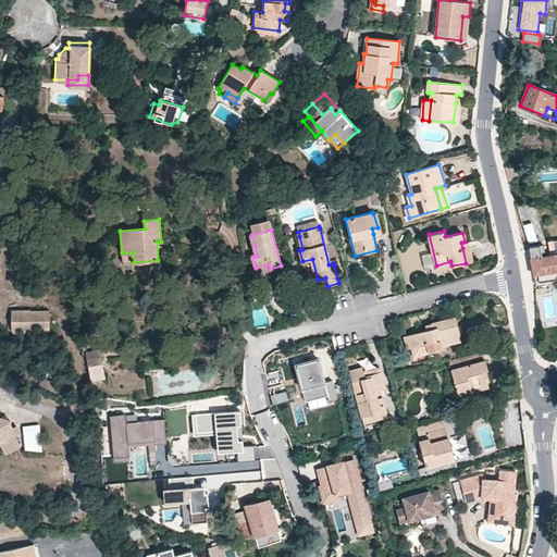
[(556,255),(546,257),(544,246),(529,248),(535,284),(556,281),(556,255)]
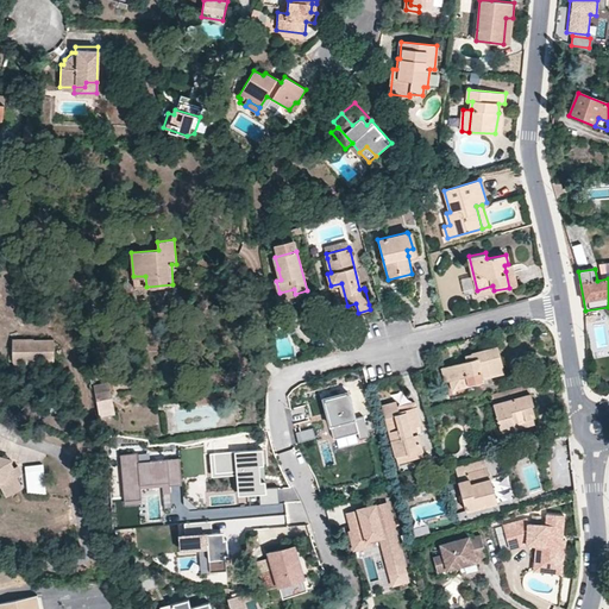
[(518,286),(514,270),(506,271),(509,288),(518,286)]
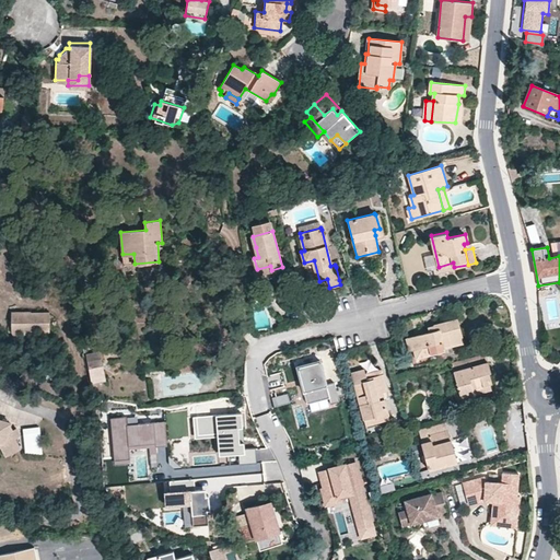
[(133,254),(123,254),(124,265),(125,265),(135,264),(133,254)]
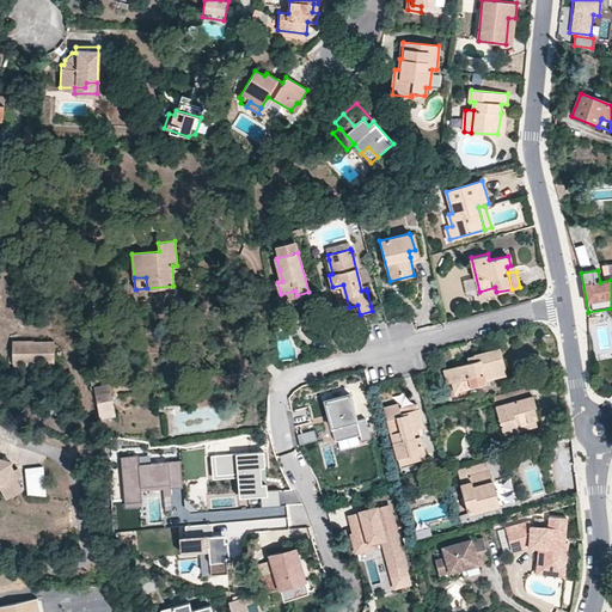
[(599,355),(611,352),(611,349),(607,324),(594,326),(599,355)]
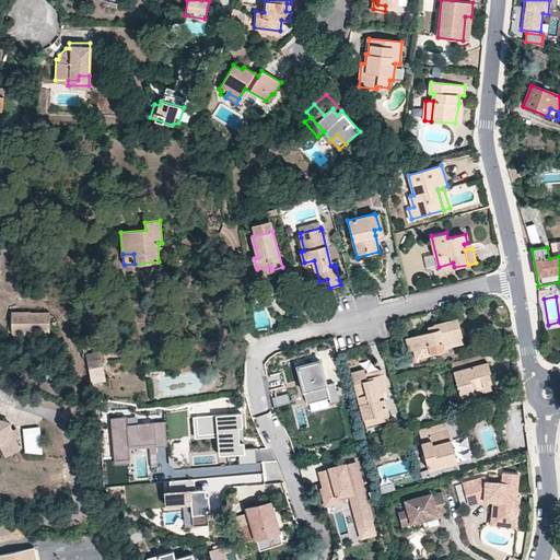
[(11,313),(11,331),(48,333),(49,313),(11,313)]
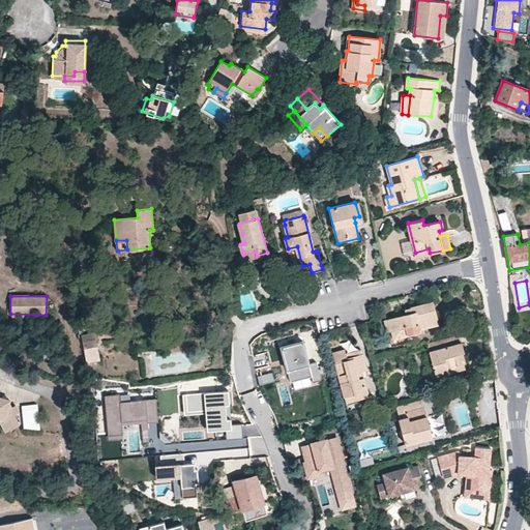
[(420,332),(420,329),(439,323),(433,301),(411,307),(412,313),(406,314),(388,319),(391,330),(393,340),(395,339),(420,332)]
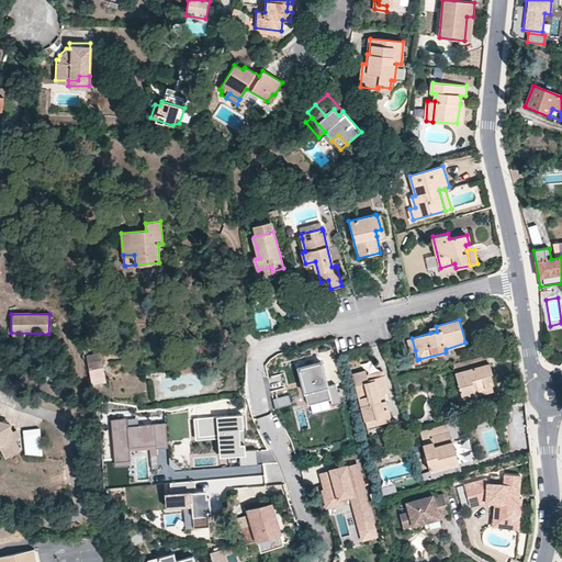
[(448,359),(446,352),(419,359),(417,360),(419,367),(448,359)]
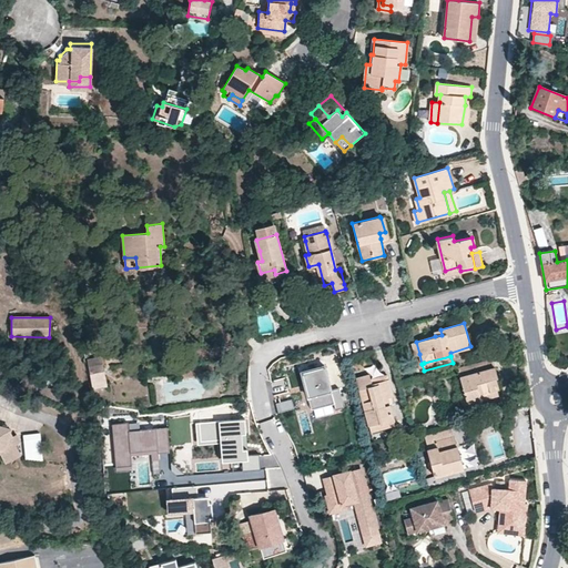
[(107,387),(108,386),(102,357),(87,359),(92,386),(93,389),(107,387)]
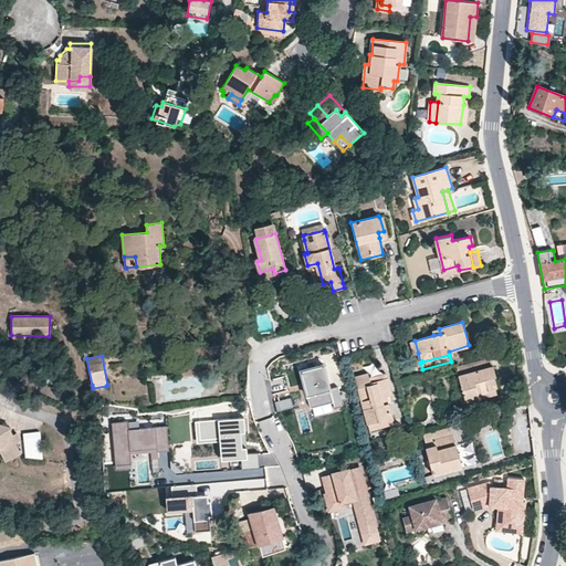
[(322,364),(299,370),(308,407),(329,401),(332,411),(342,408),(336,387),(328,389),(322,364)]
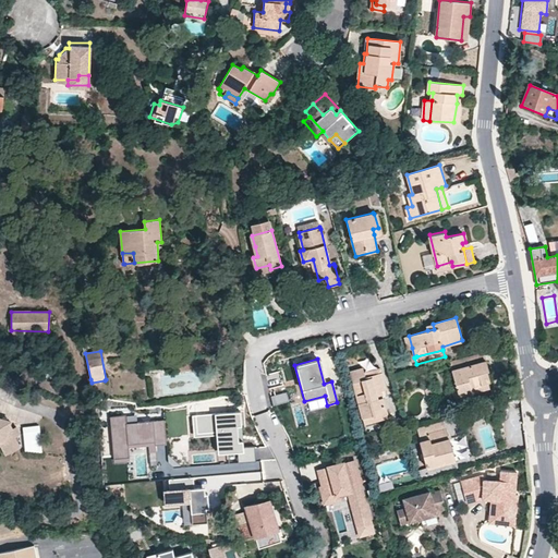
[(472,390),(472,387),(488,383),(489,383),(487,371),(484,372),(482,362),(451,370),(459,396),(472,392),(472,390)]
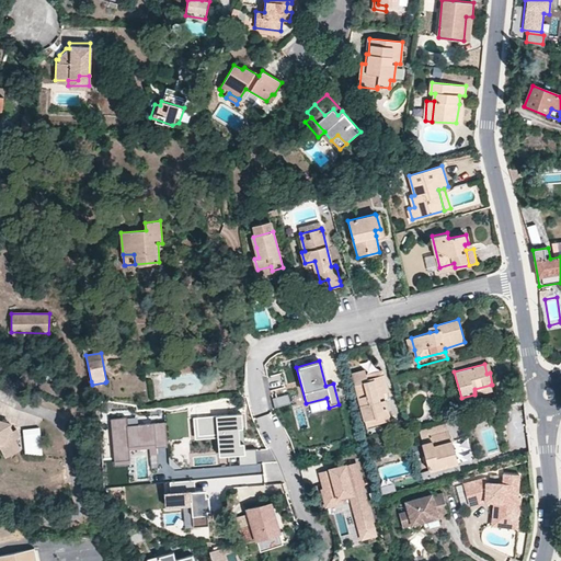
[(365,369),(353,374),(365,419),(376,416),(377,418),(389,414),(386,400),(380,401),(378,393),(388,391),(384,374),(368,378),(367,375),(365,369)]
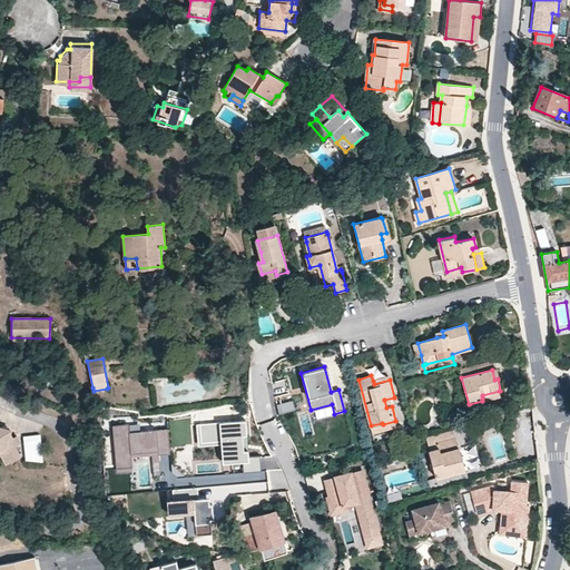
[(384,400),(386,408),(392,406),(396,405),(394,397),(384,400)]
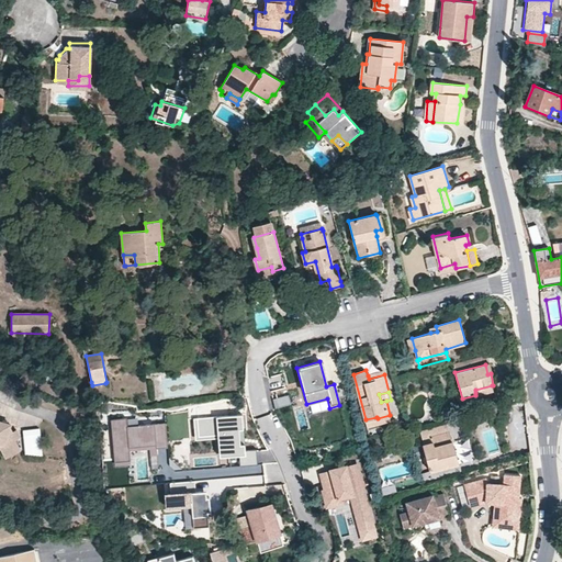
[(242,415),(198,417),(199,438),(222,437),(223,457),(244,456),(242,415)]
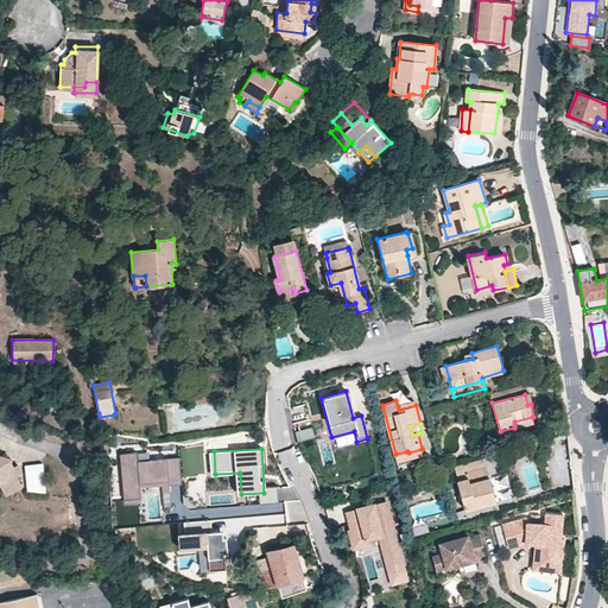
[(396,454),(397,461),(423,454),(422,449),(409,453),(407,451),(396,454)]
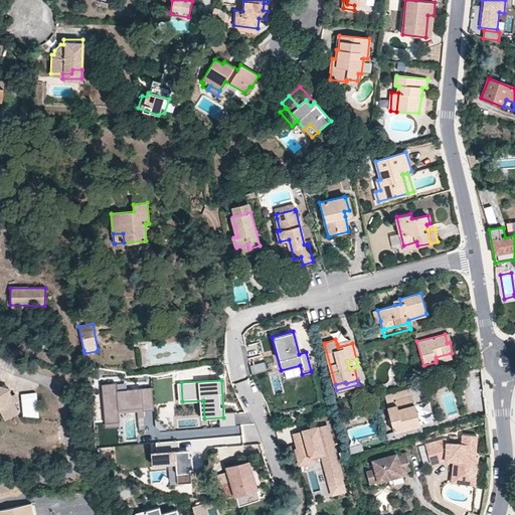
[(116,384),(102,385),(104,423),(119,422),(118,412),(153,409),(152,388),(117,391),(116,384)]
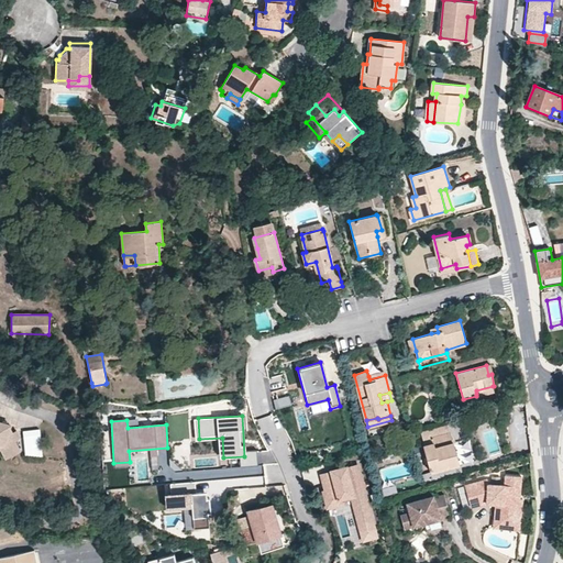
[(424,445),(424,446),(430,467),(443,464),(445,464),(446,467),(460,464),(451,432),(450,432),(446,422),(420,429),(424,445)]
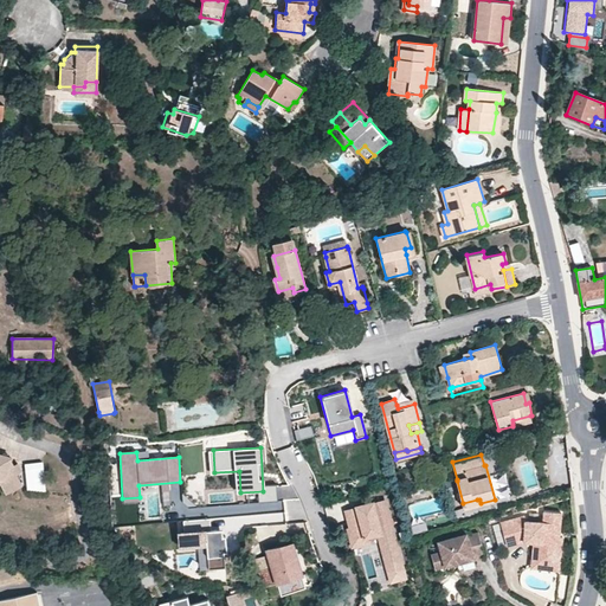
[(0,477),(5,478),(13,492),(21,488),(17,477),(23,474),(18,465),(14,466),(10,458),(7,457),(1,456),(0,456),(0,477)]
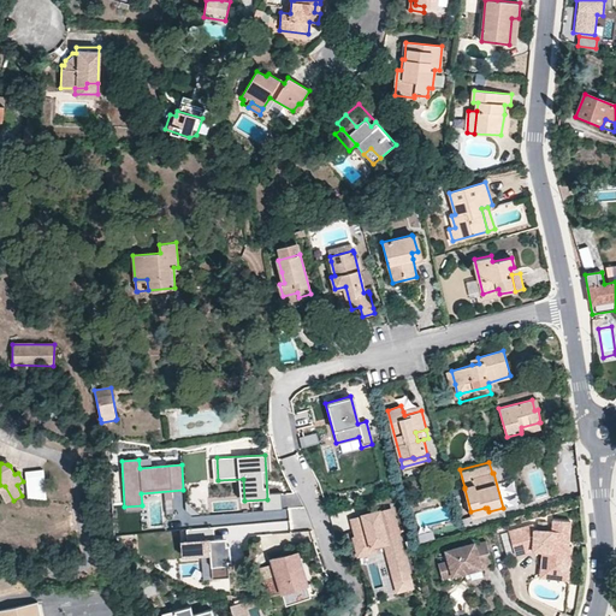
[(43,471),(25,472),(28,498),(46,499),(43,471)]
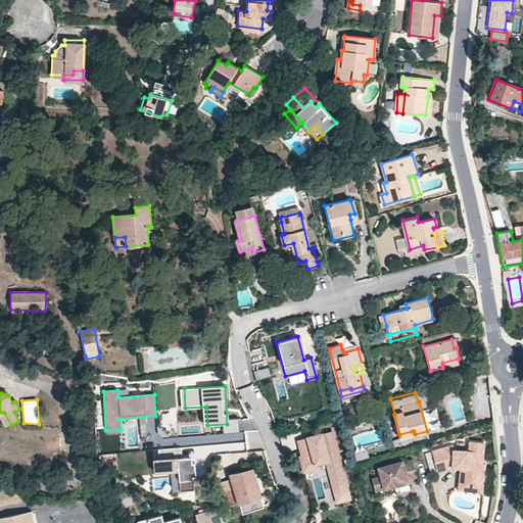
[(0,419),(5,427),(11,425),(4,413),(0,412),(0,419)]
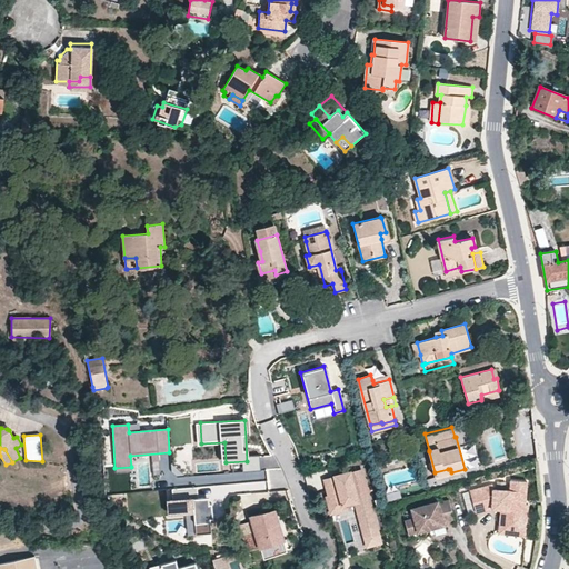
[(362,469),(326,479),(330,495),(328,496),(332,511),(347,508),(346,503),(356,500),(366,535),(378,531),(362,469)]
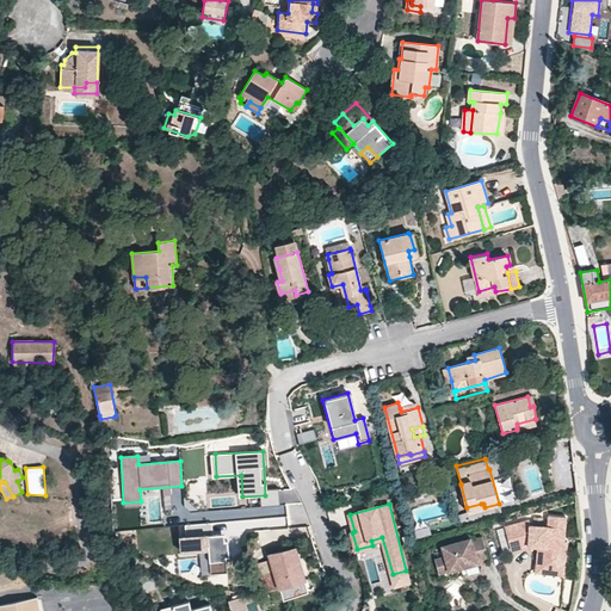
[(567,517),(549,516),(548,526),(531,525),(529,519),(505,526),(512,550),(529,545),(538,547),(538,548),(537,566),(560,568),(561,551),(567,551),(568,542),(565,541),(560,541),(561,536),(565,537),(567,517)]
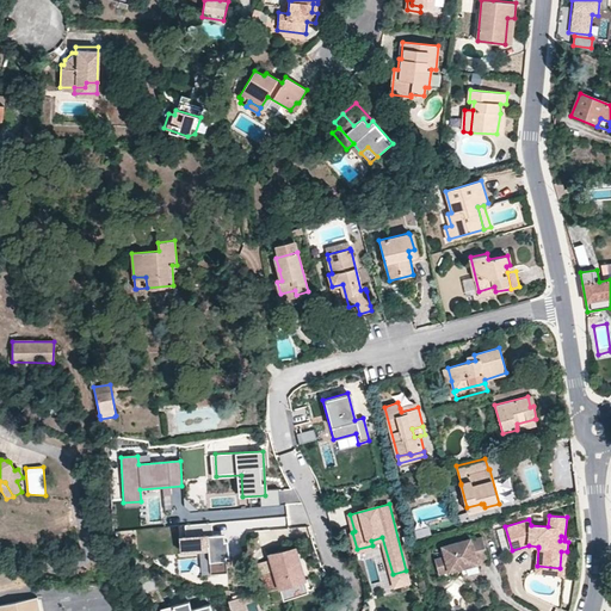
[(222,534),(178,536),(178,554),(207,551),(208,562),(209,562),(210,574),(226,573),(224,556),(227,556),(227,542),(223,542),(222,534)]
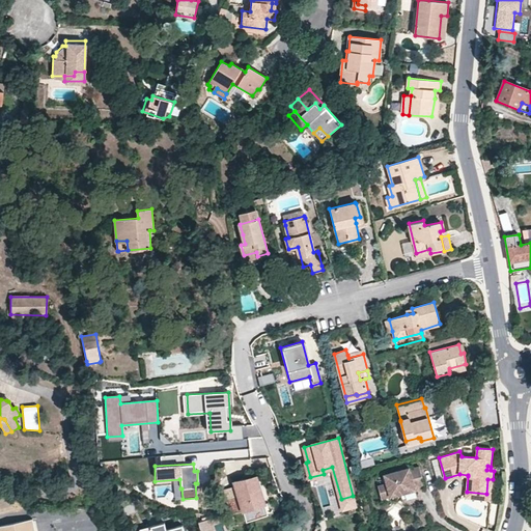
[(420,466),(410,469),(410,468),(384,474),(387,483),(379,485),(382,499),(415,490),(415,488),(425,485),(420,466)]
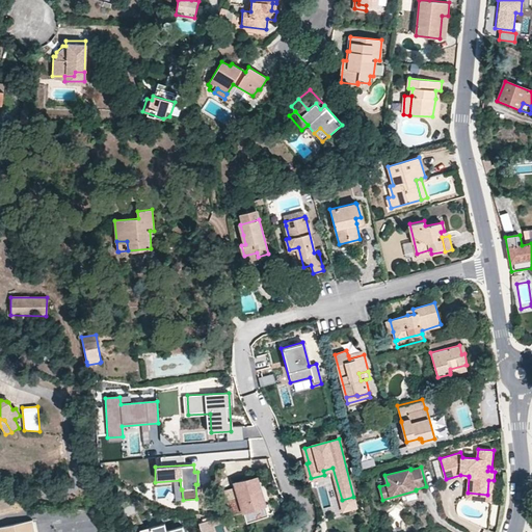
[(224,489),(233,514),(244,511),(247,522),(274,514),(273,510),(270,510),(269,504),(265,505),(257,476),(235,483),(236,486),(224,489)]
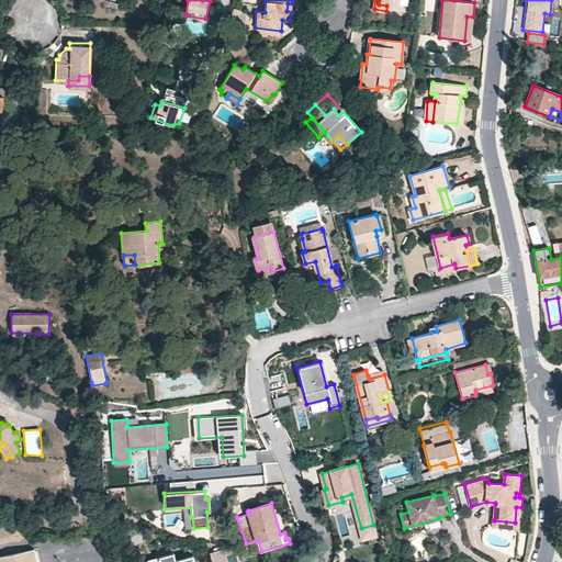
[(520,529),(521,507),(516,507),(515,523),(494,520),(493,527),(520,529)]
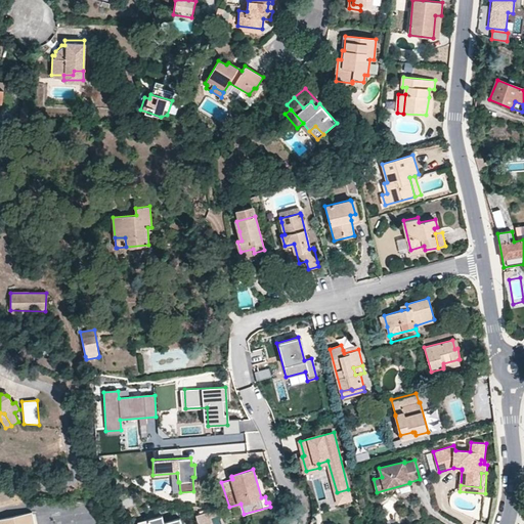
[(0,523),(35,523),(32,511),(0,517),(0,523)]
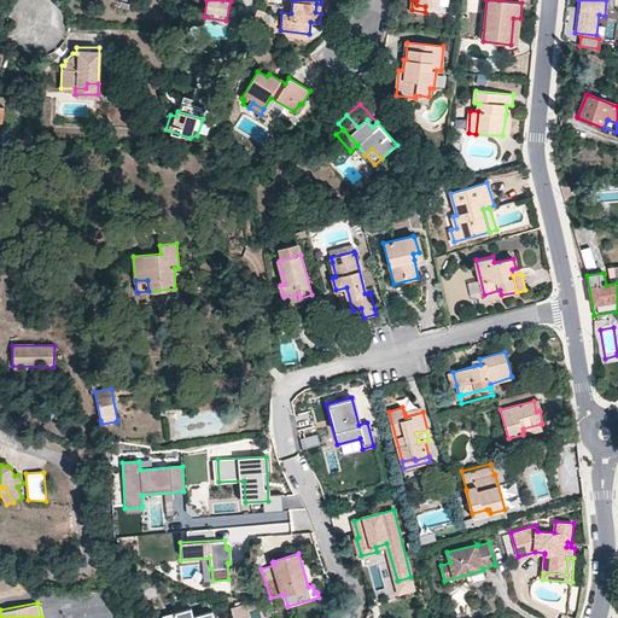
[(248,617),(244,604),(232,607),(234,617),(248,617)]
